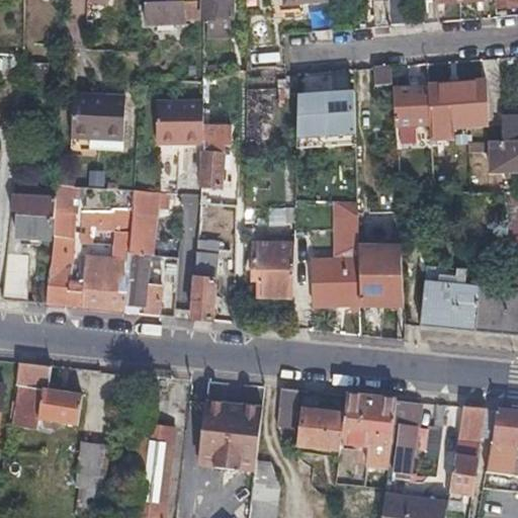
[(227,4),(226,0),(212,0),(212,4),(208,4),(208,0),(199,0),(201,25),(232,25),(231,4),(227,4)]
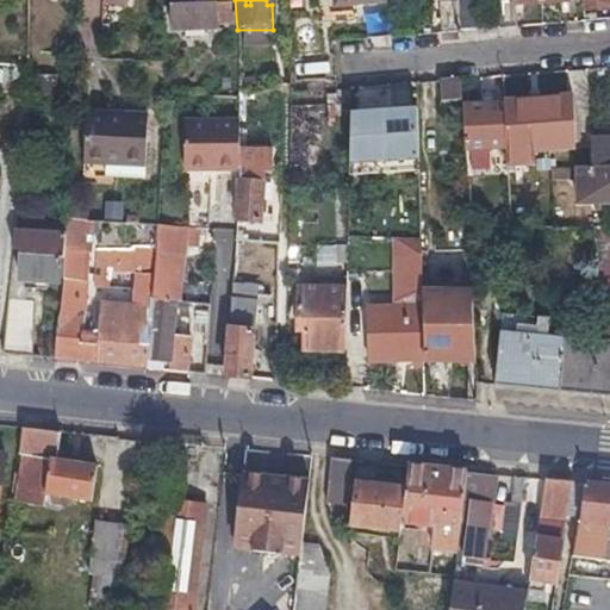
[(384,1),(383,0),(318,0),(321,23),(330,22),(329,13),(328,0),(334,0),(334,6),(384,1)]
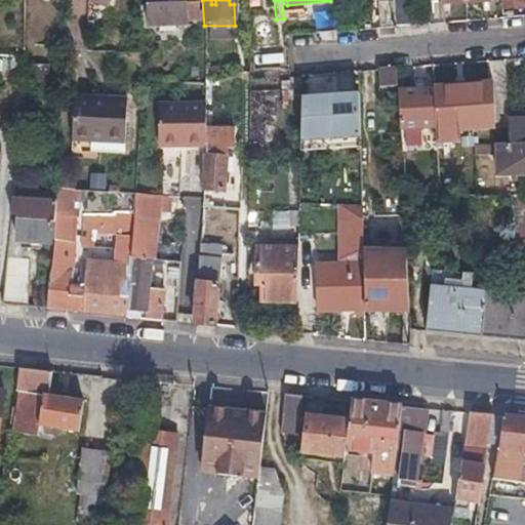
[(393,0),(394,4),(395,27),(408,26),(406,0),(393,0)]
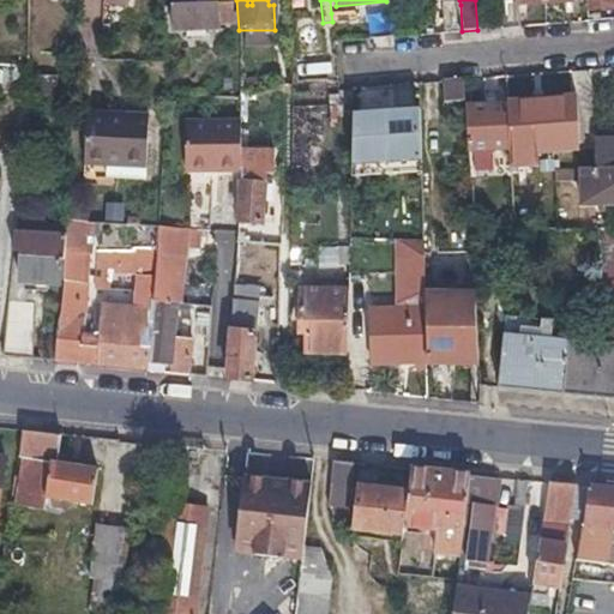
[(500,0),(503,29),(511,28),(519,28),(517,0),(500,0)]
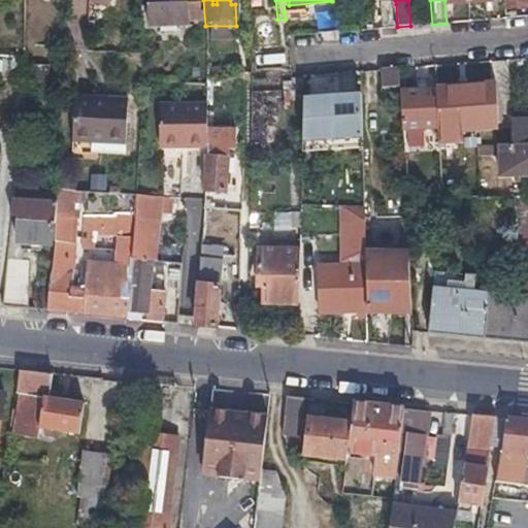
[(150,3),(150,13),(150,25),(188,26),(188,4),(150,3)]
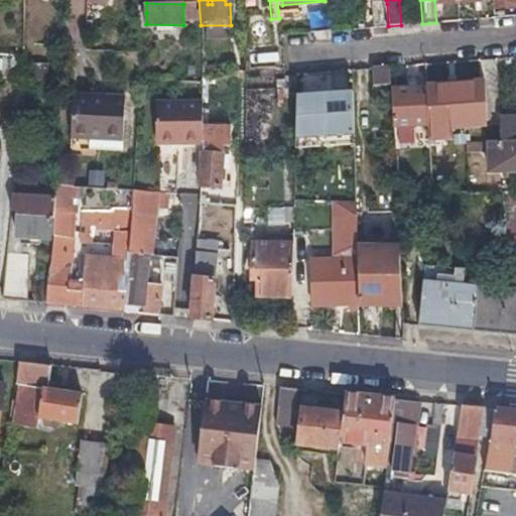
[(388,26),(387,4),(370,5),(371,28),(388,26)]
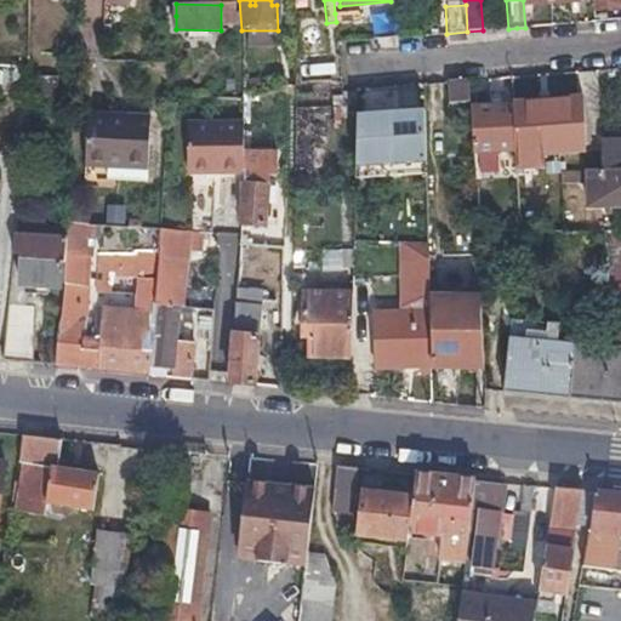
[(359,11),(335,13),(336,22),(359,21),(359,11)]
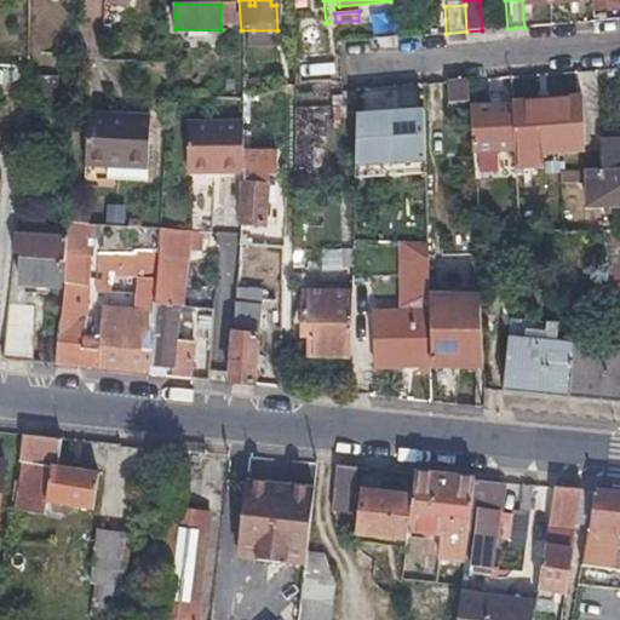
[(299,81),(329,81),(328,59),(298,59),(299,81)]
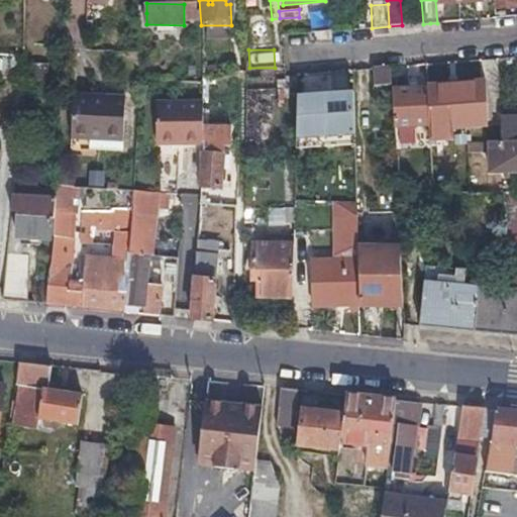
[(427,88),(429,126),(429,134),(441,133),(440,113),(447,113),(445,62),(425,64),(427,88)]
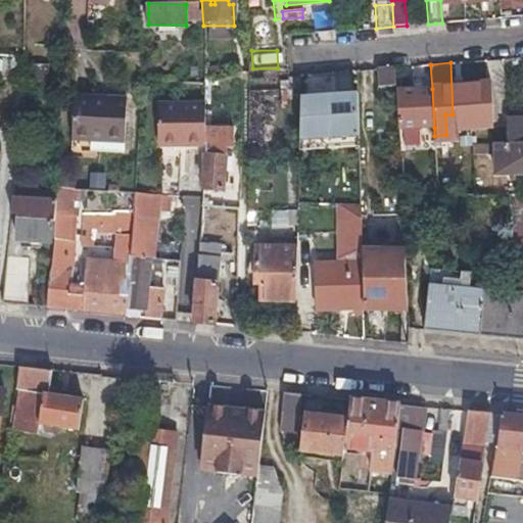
[(393,67),(384,67),(375,68),(376,86),(394,85),(393,67)]
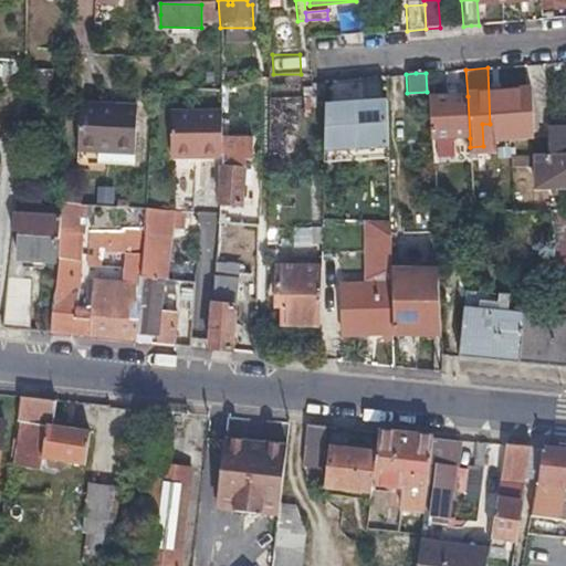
[(451,138),(470,138),(468,96),(427,98),(429,139),(432,139),(432,157),(451,156),(451,138)]
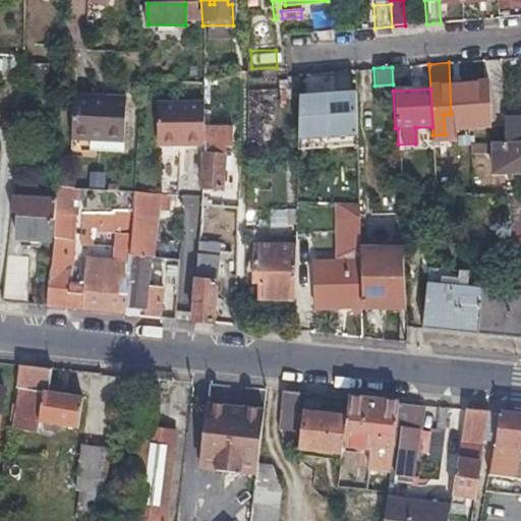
[(361,133),(361,91),(298,92),(298,134),(361,133)]
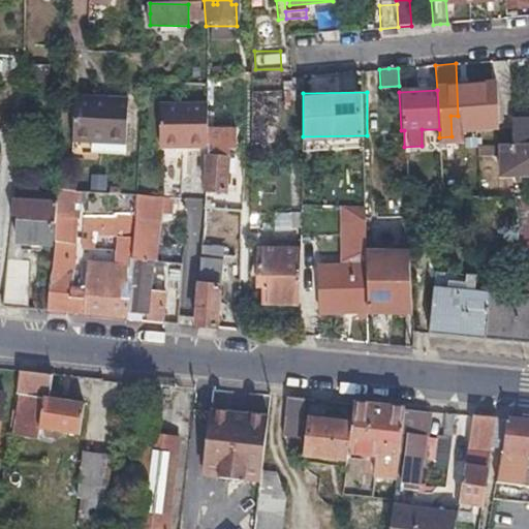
[(90,144),(124,143),(123,97),(68,98),(68,144),(90,144)]
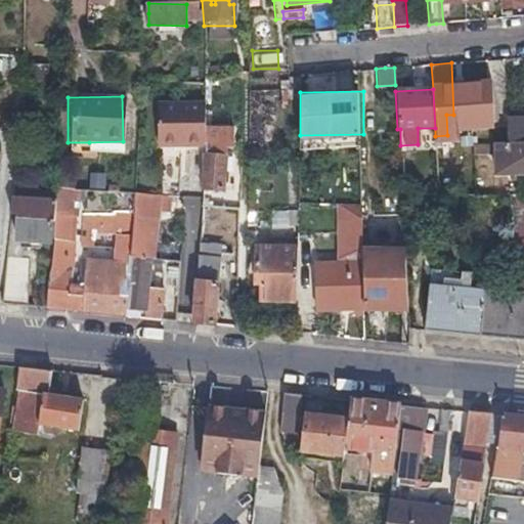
[(508,144),(518,144),(523,143),(523,96),(521,97),(522,110),(513,110),(514,121),(506,121),(508,144)]
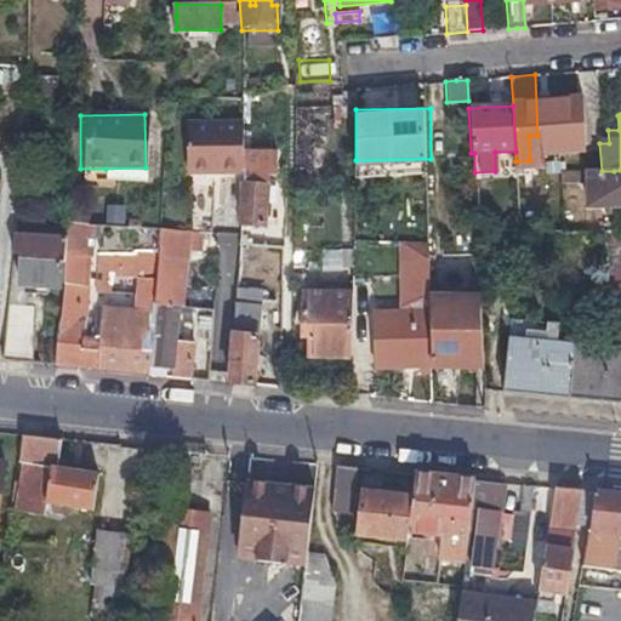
[(228,174),(249,172),(246,123),(192,124),(193,174),(228,174)]
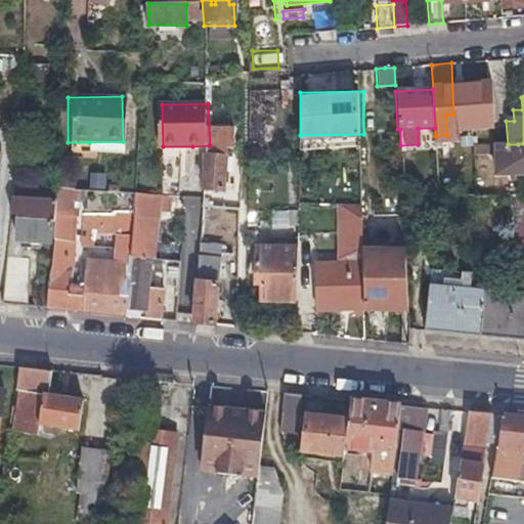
[(265,144),(266,119),(248,119),(247,144),(265,144)]
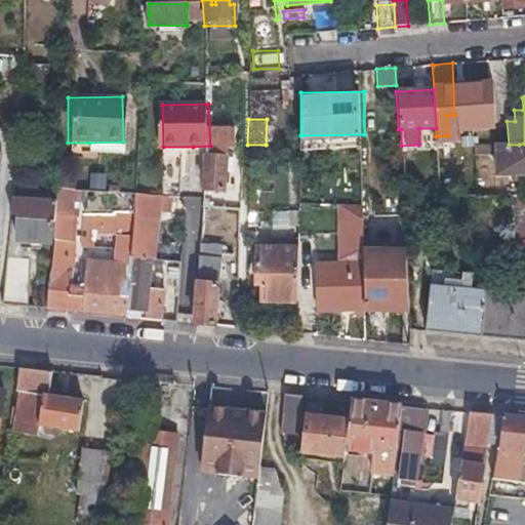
[(492,145),(509,145),(507,121),(492,122),(492,145)]
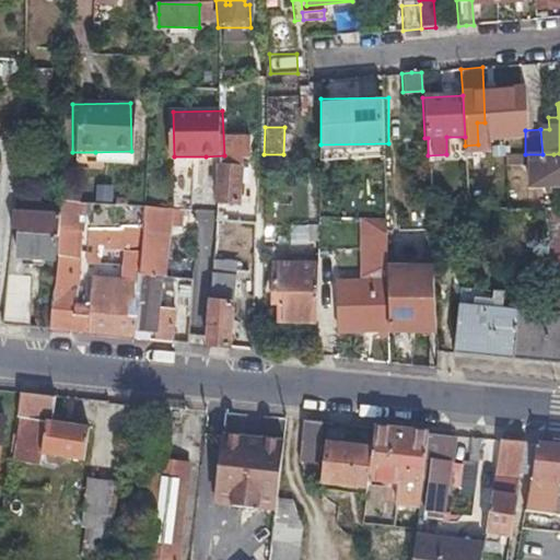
[(388,143),(321,144),(321,156),(389,155),(388,143)]
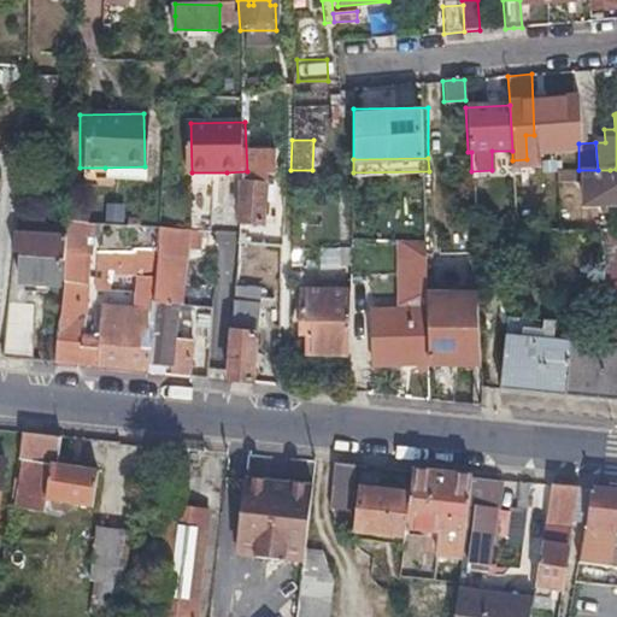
[(105,168),(105,180),(145,178),(145,166),(105,168)]
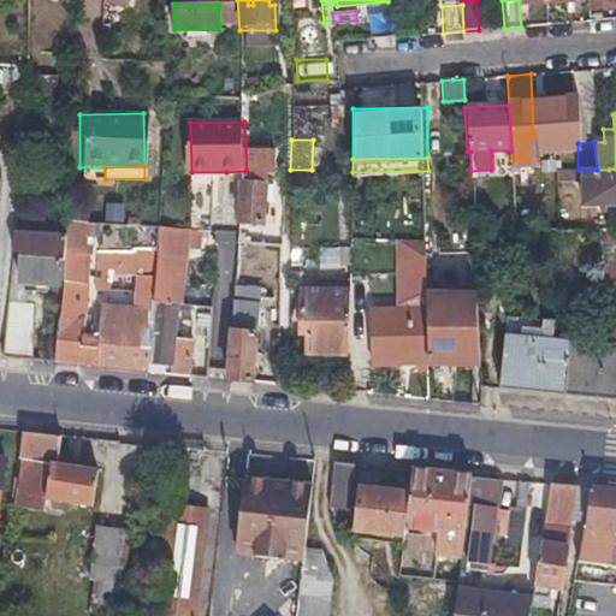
[(247,171),(226,172),(226,184),(247,184),(247,182),(247,171)]
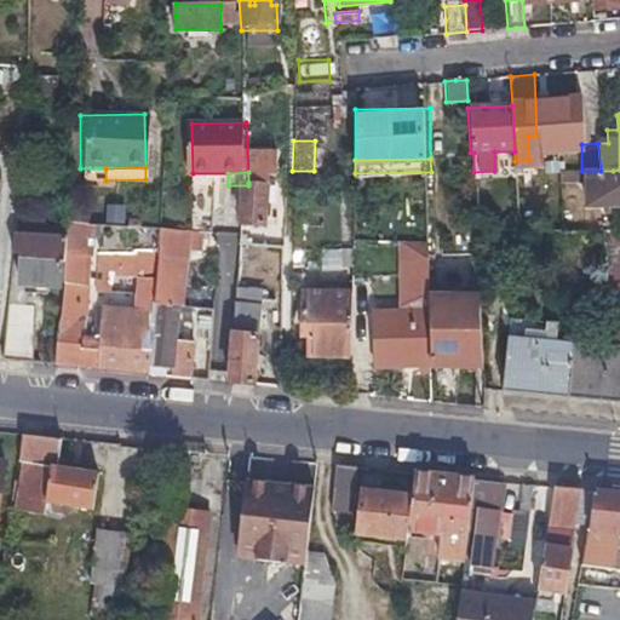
[(245,237),(253,239),(262,239),(267,184),(248,183),(248,185),(245,237)]
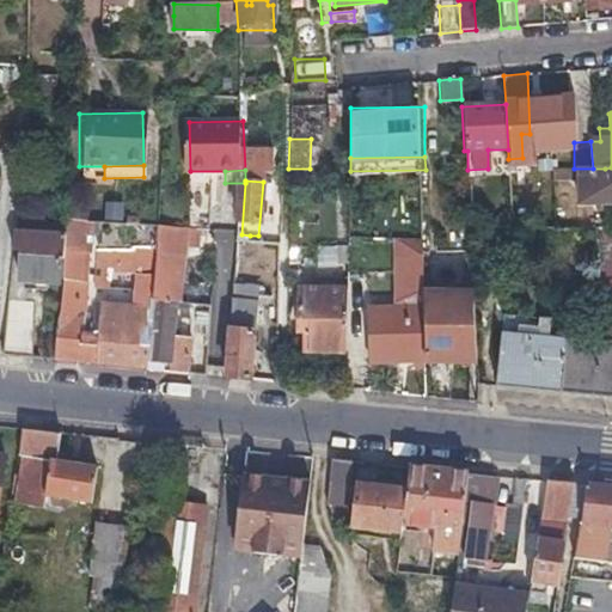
[(148,371),(153,310),(102,306),(99,337),(85,336),(87,283),(80,283),(83,221),(61,220),(55,362),(148,371)]
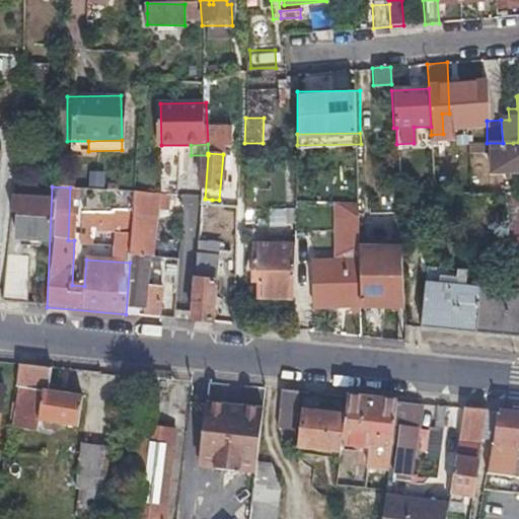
[(518,192),(506,193),(507,238),(508,284),(518,283),(518,192)]
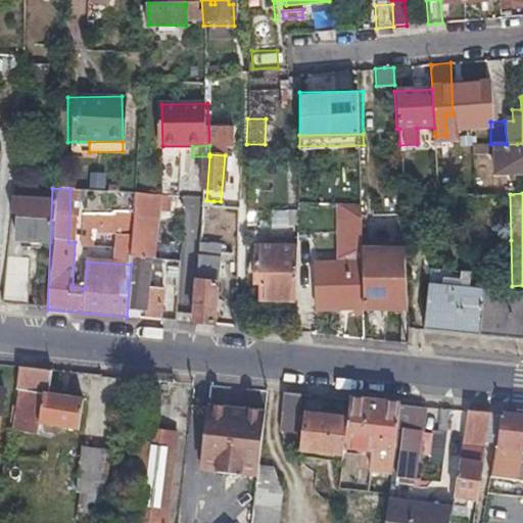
[(133,234),(131,257),(155,260),(157,220),(149,219),(150,204),(151,195),(136,194),(136,201),(133,234)]
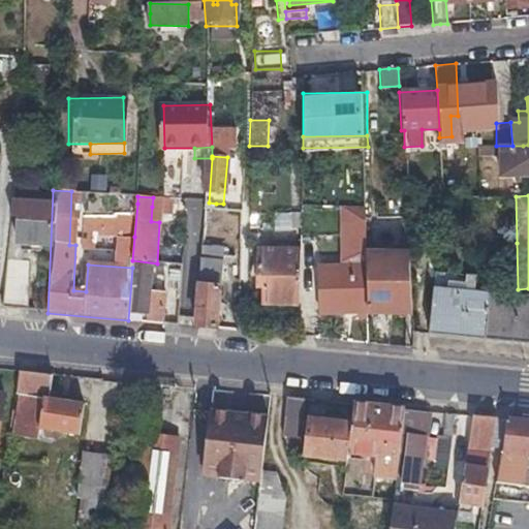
[(170,208),(170,198),(153,197),(152,207),(170,208)]
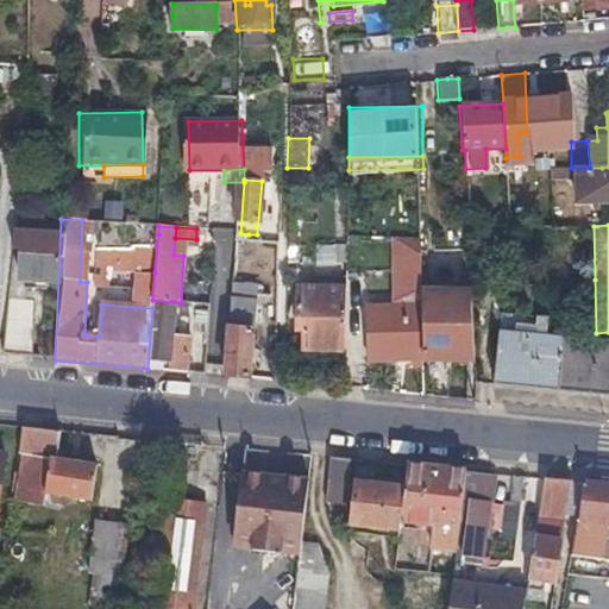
[(96,268),(155,272),(158,234),(99,230),(96,268)]
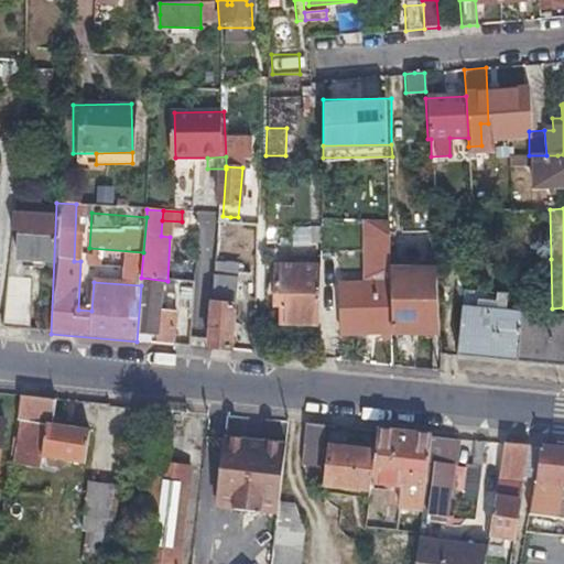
[(313,253),(314,228),(291,227),(290,252),(313,253)]
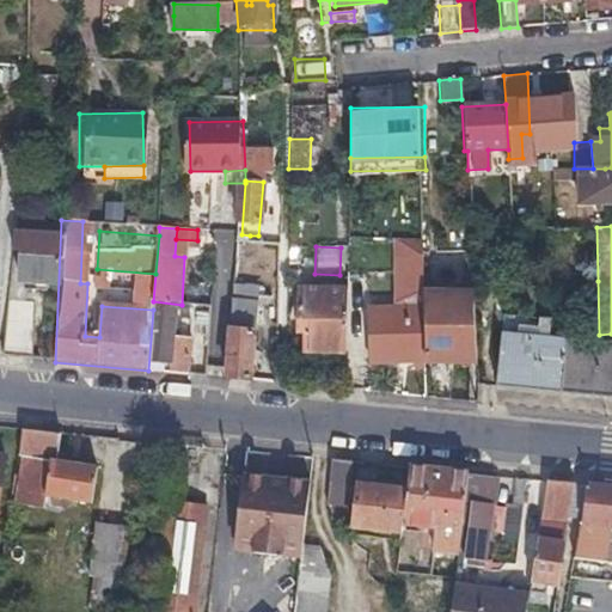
[(55,288),(56,271),(57,255),(17,252),(16,286),(55,288)]
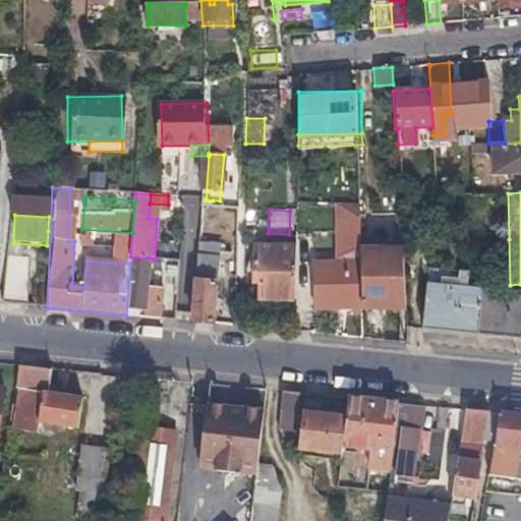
[(194,322),(206,323),(217,324),(223,241),(201,238),(194,322)]
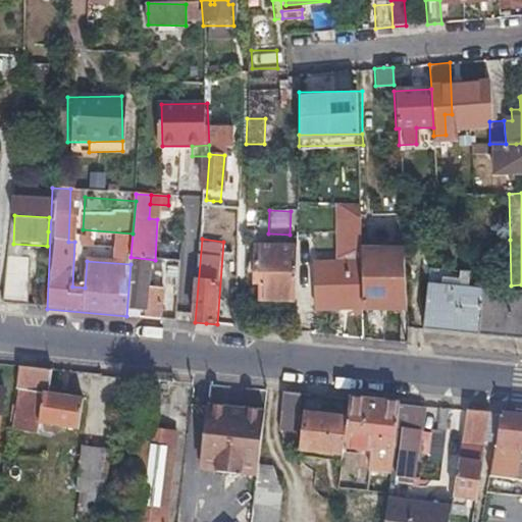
[(297,248),(276,247),(256,247),(255,300),(296,302),(297,248)]
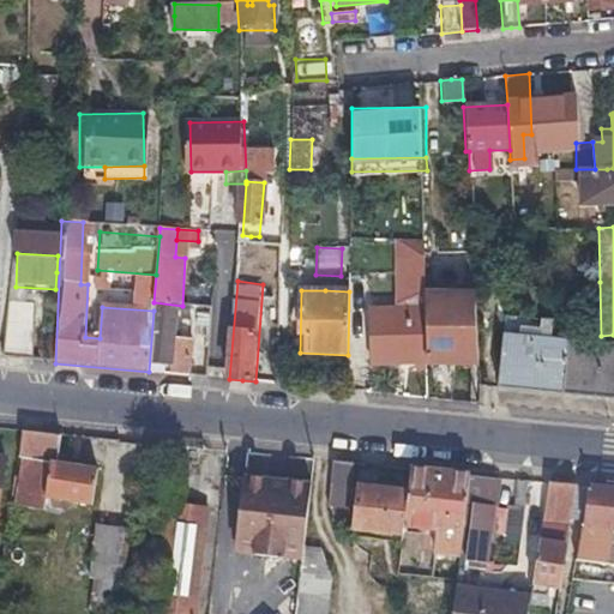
[(471,296),(428,296),(429,361),(475,361),(471,296)]
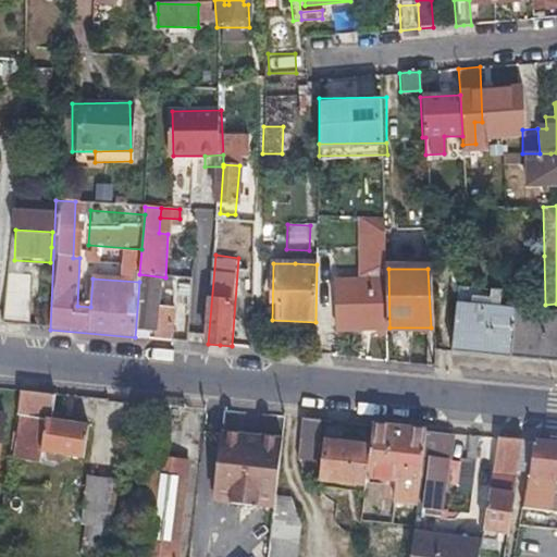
[(139,274),(139,282),(135,337),(172,341),(174,309),(163,309),(165,277),(139,274)]
